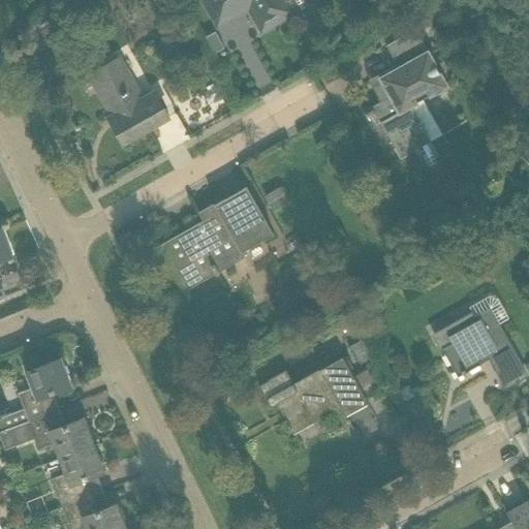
[(201,0),(217,26),(248,8),(261,32),(294,13),(286,0),(201,0)]
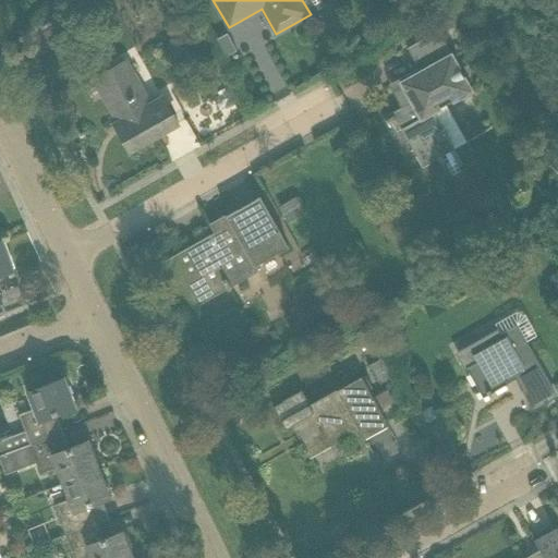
[(385,117),(396,135),(401,145),(407,143),(421,168),(437,158),(446,173),(450,171),(452,174),(462,169),(460,166),(462,165),(432,112),(470,92),(449,57),(450,55),(437,32),(407,48),(419,69),(388,85),(401,108),(385,117)]
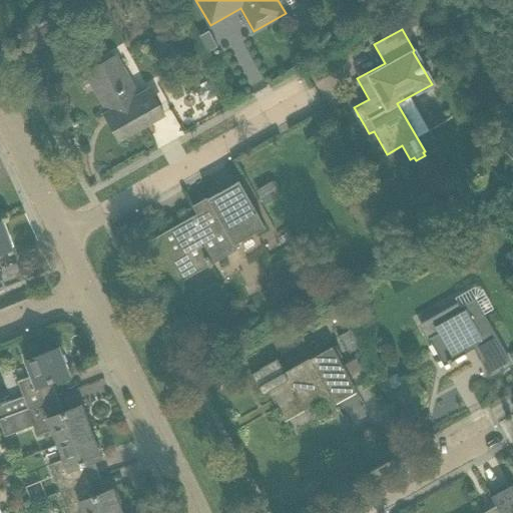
[(209,33),(200,37),(208,52),(217,47),(209,33)]
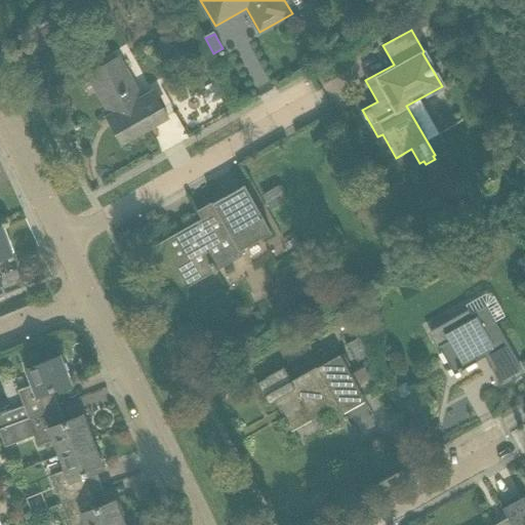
[(112,116),(108,118),(122,143),(166,117),(153,93),(140,101),(118,58),(88,75),(112,116)]
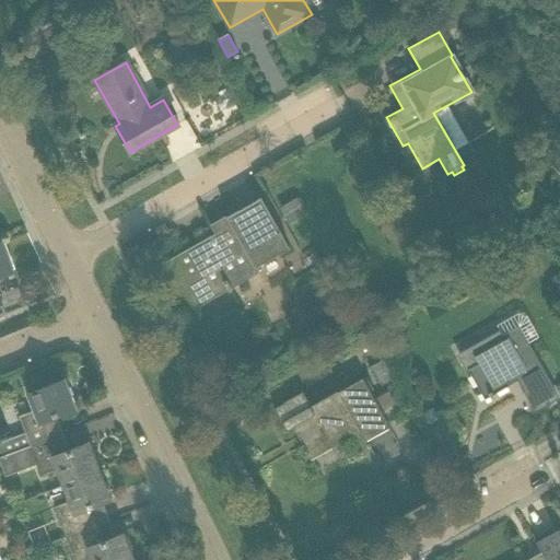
[(280,207),(289,223),(306,212),(298,197),(280,207)]
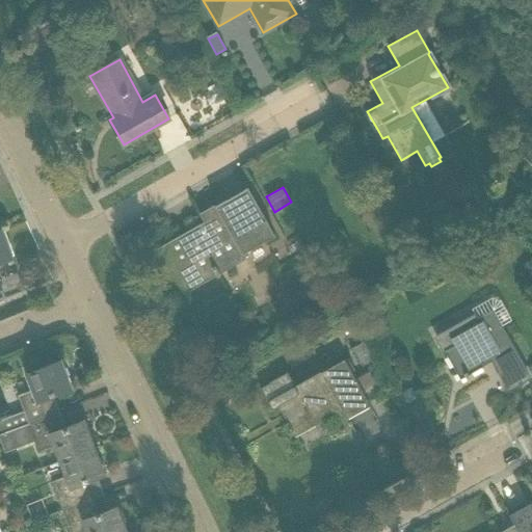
[(150,253),(176,298),(216,275),(217,277),(220,275),(219,273),(245,259),(243,254),(274,236),(247,188),(215,207),(219,214),(150,253)]
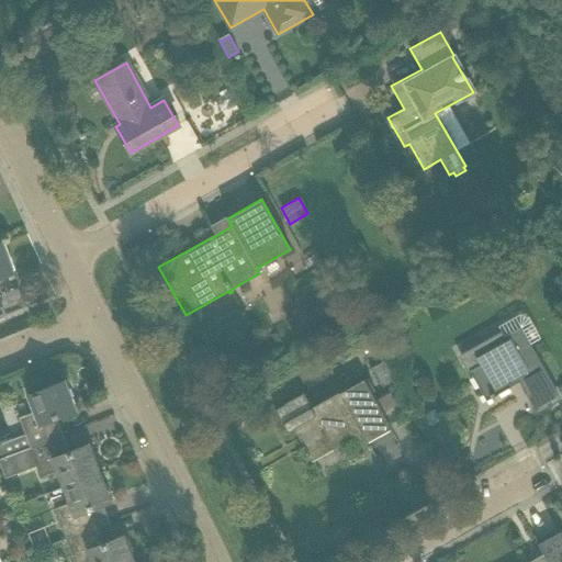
[(0,298),(0,296),(0,277),(13,272),(1,243),(0,243),(0,298)]
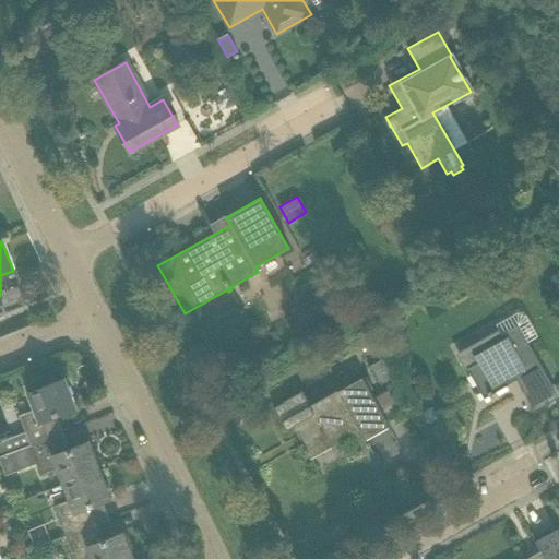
[(518,380),(535,408),(556,397),(516,328),(501,336),(498,330),(458,353),(484,400),(518,380)]
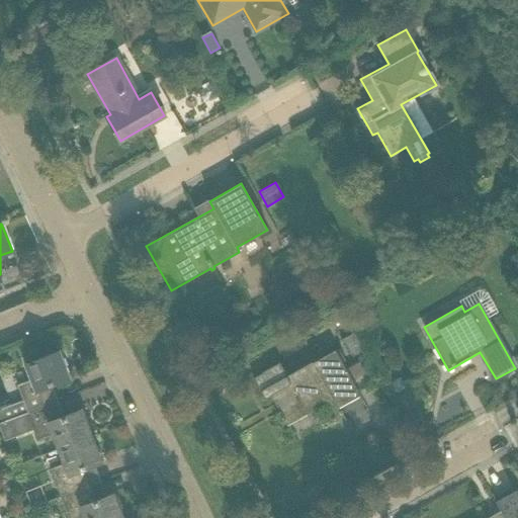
[(342,339),(352,356),(364,349),(355,332),(342,339)]
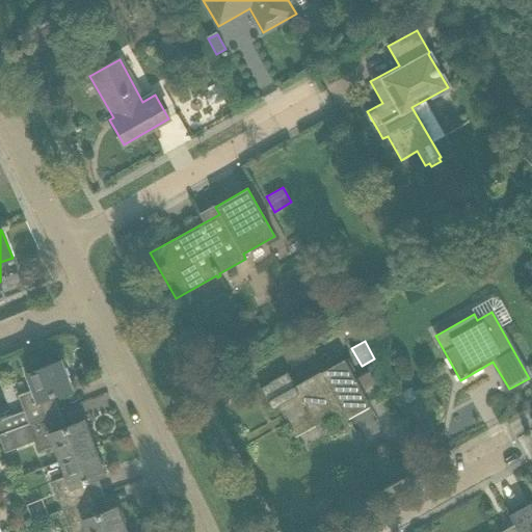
[(18,396),(28,424),(55,414),(49,397),(72,389),(60,361),(26,374),(32,391),(18,396)]
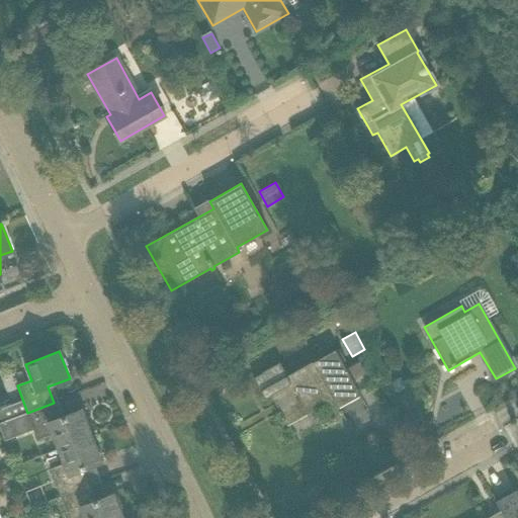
[(271,396),(284,420),(304,410),(306,414),(333,399),(338,409),(360,396),(336,352),(313,365),(312,363),(286,377),(279,364),(254,378),(265,399),(271,396)]
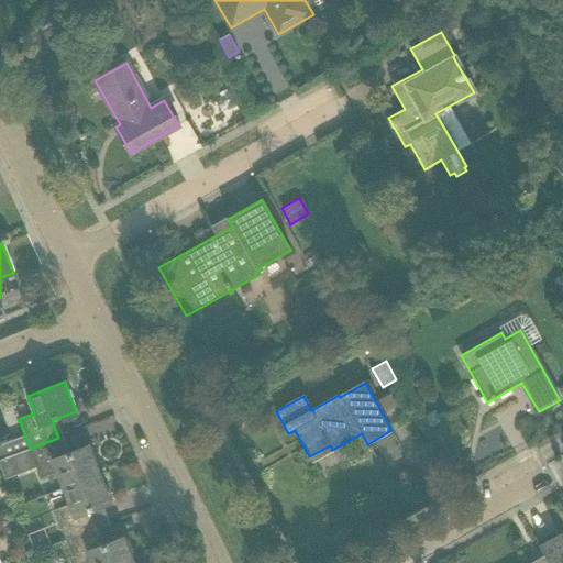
[(36,466),(41,478),(56,472),(63,488),(99,474),(89,445),(64,454),(58,438),(30,449),(0,460),(0,466),(4,478),(14,475),(36,466)]
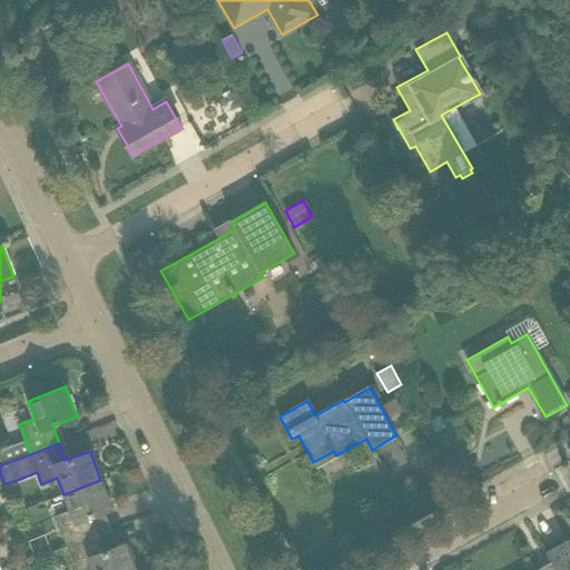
[(55,517),(66,547),(95,536),(88,519),(111,509),(100,480),(64,494),(70,511),(55,517)]
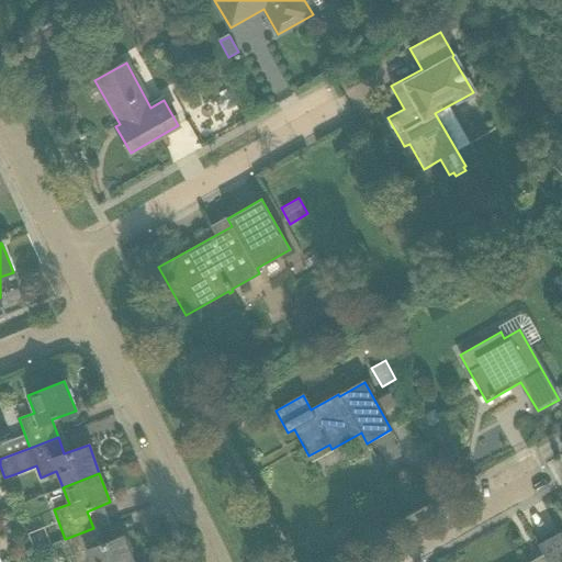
[(14,474),(4,478),(8,487),(14,484),(15,480),(14,474)]
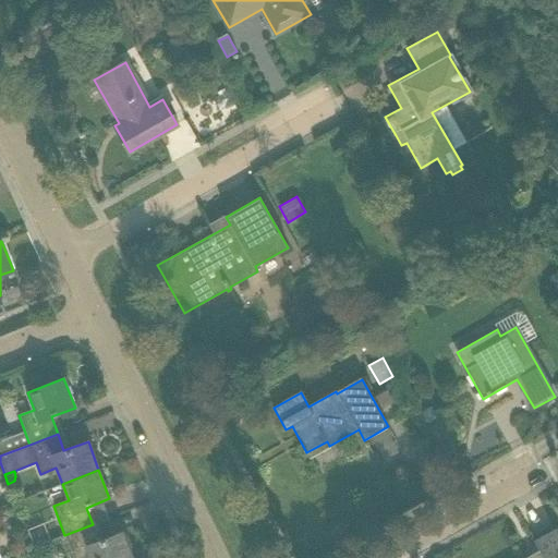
[(89,557),(91,557),(89,557),(132,557),(122,532),(99,542),(93,524),(64,535),(72,557),(89,557)]
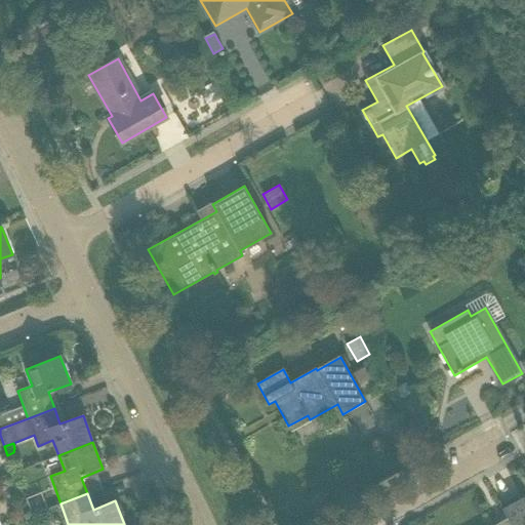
[(524,524),(524,499),(523,497),(501,509),(508,519),(495,524),(524,524)]
